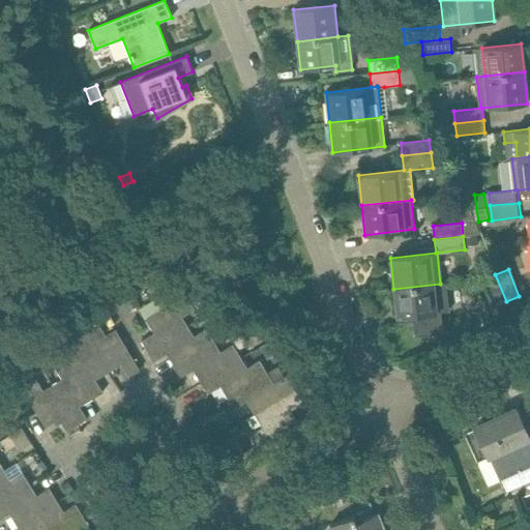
[(493,306),(506,301),(495,274),(482,280),(493,306)]
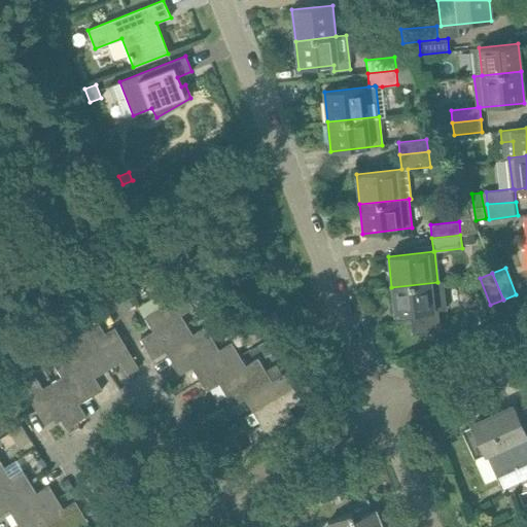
[(446,310),(443,282),(437,282),(391,287),(395,316),(402,315),(402,320),(411,319),(413,335),(441,331),(437,310),(446,310)]
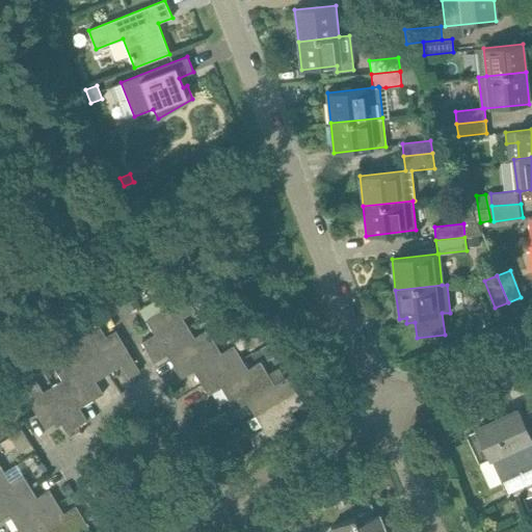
[(141,342),(148,352),(188,327),(183,318),(195,311),(186,296),(145,320),(154,335),(141,342)]
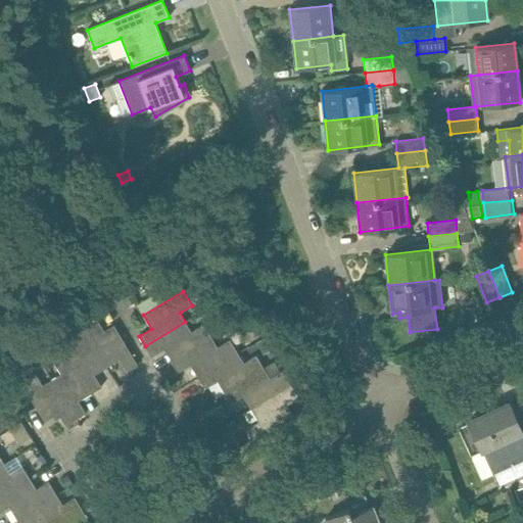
[(208,295),(200,300),(205,308),(214,304),(208,295)]
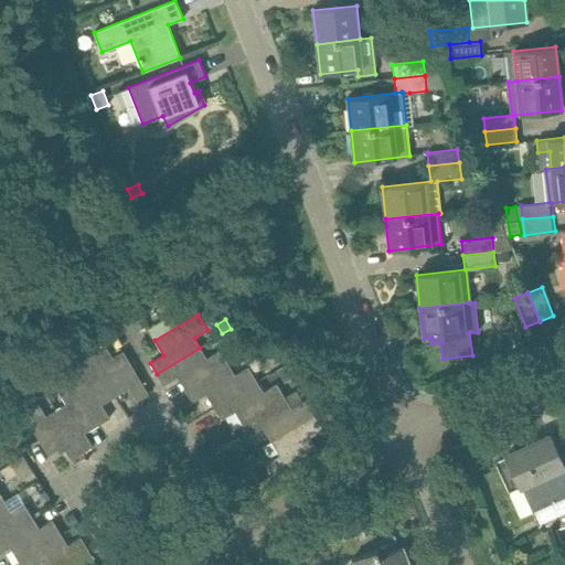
[(89,353),(115,396),(129,388),(137,402),(149,394),(124,353),(127,350),(114,327),(106,332),(112,341),(113,340),(120,352),(112,358),(104,344),(89,353)]
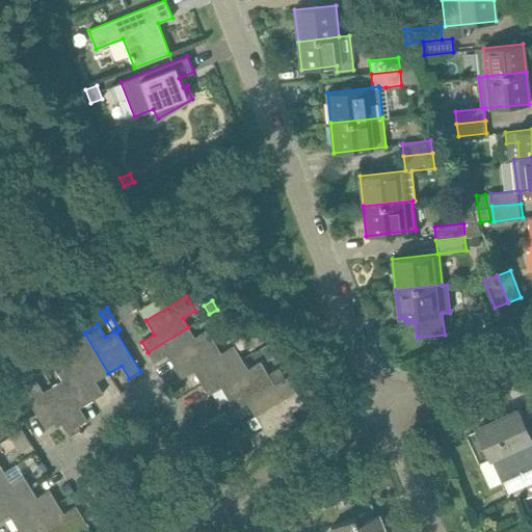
[(61,346),(77,337),(72,327),(56,338),(61,346)]
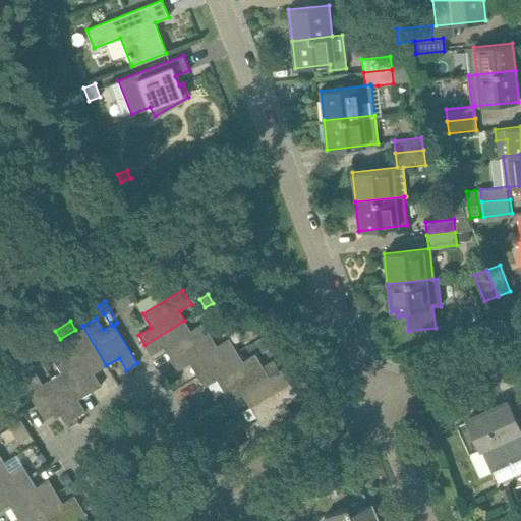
[(163,348),(170,359),(210,334),(203,323),(190,330),(184,321),(145,345),(151,355),(163,348)]
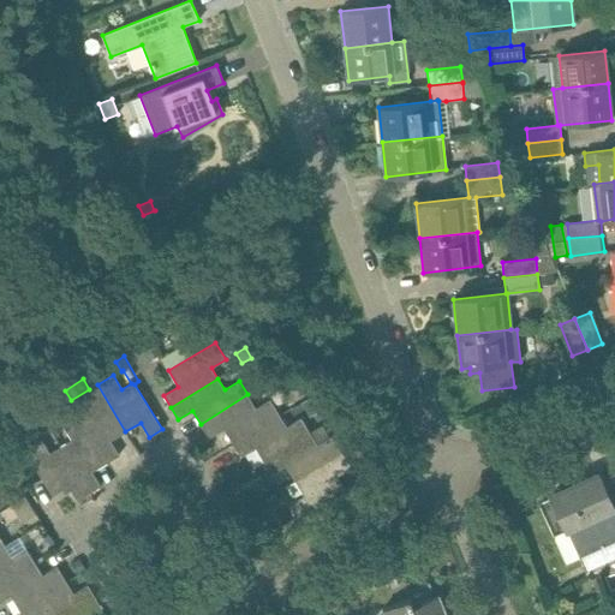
[(111,441),(125,431),(97,384),(82,394),(91,410),(78,418),(106,464),(119,455),(111,441)]
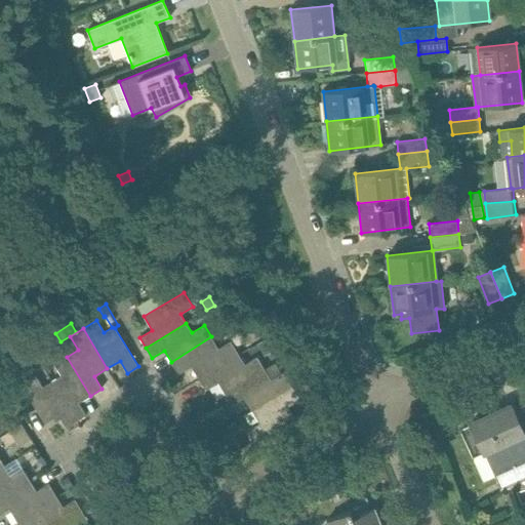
[(191,366),(198,377),(237,353),(231,340),(218,349),(211,336),(171,362),(178,373),(191,366)]
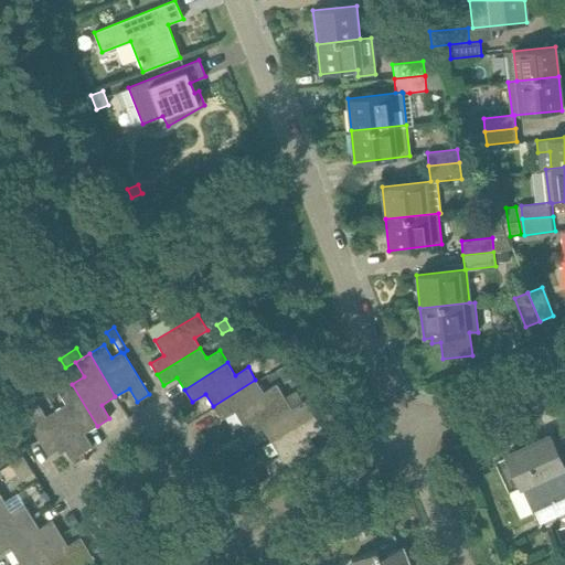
[(278,371),(285,382),(296,375),(288,364),(278,371)]
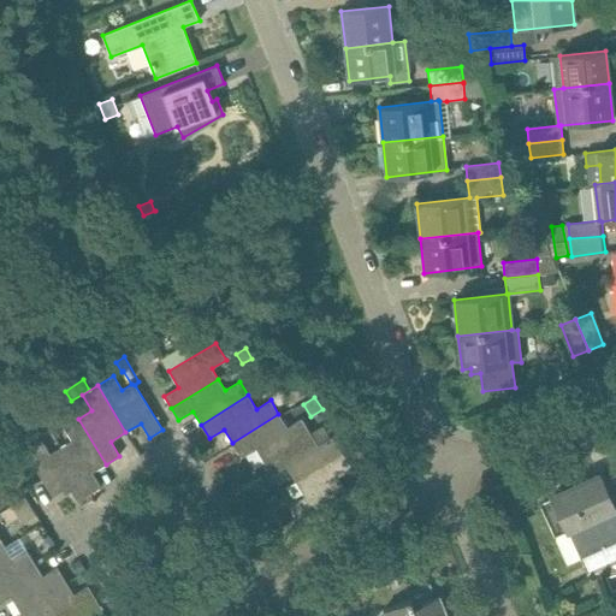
[(51,407),(42,412),(48,422),(57,416),(51,407)]
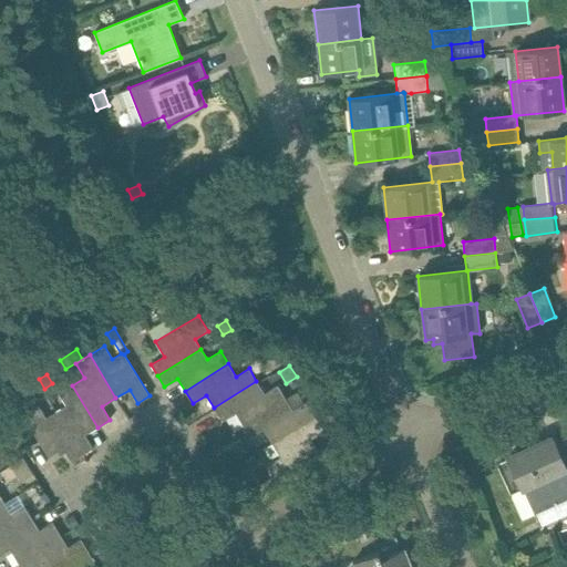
[(39,391),(44,389),(39,379),(33,382),(39,391)]
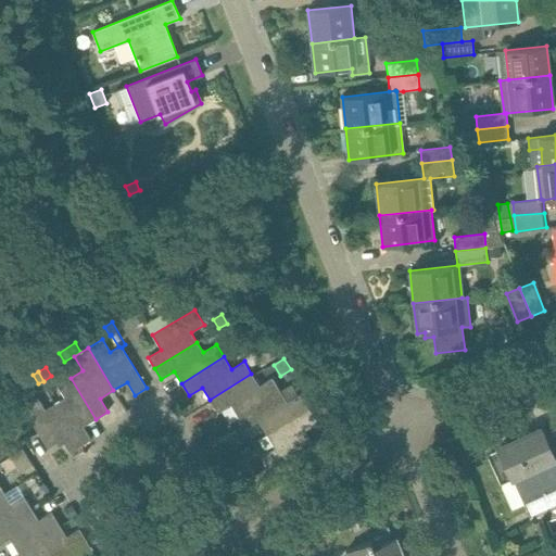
[(230,404),(238,416),(279,390),(272,378),(258,386),(251,374),(210,400),(217,412),(230,404)]
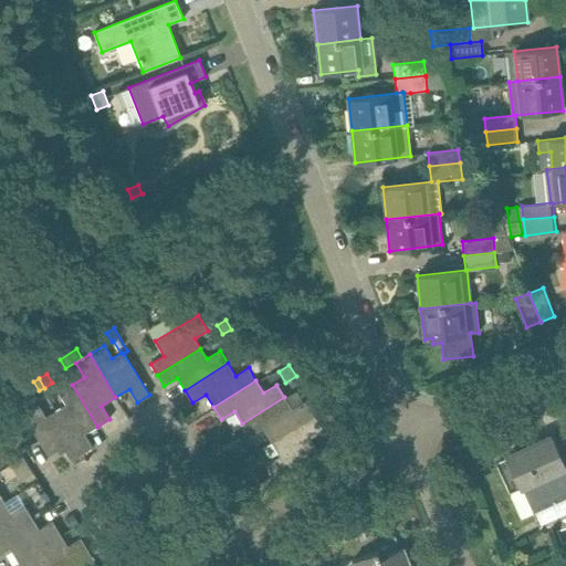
[(85,433),(97,427),(72,385),(59,391),(67,405),(58,411),(82,454),(93,447),(85,433)]
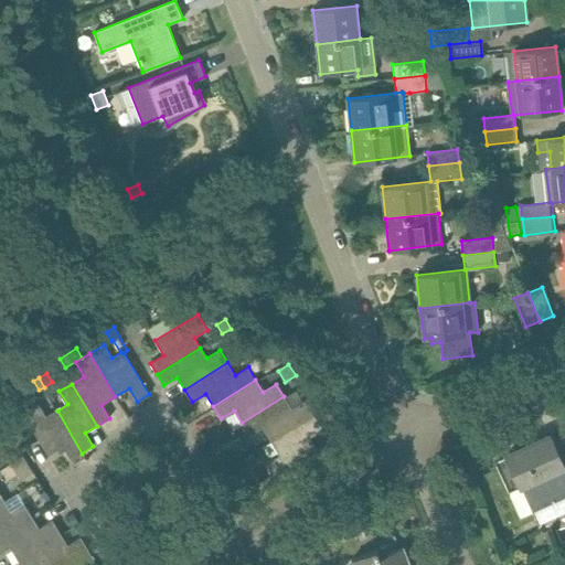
[(25,394),(20,385),(9,392),(14,400),(25,394)]
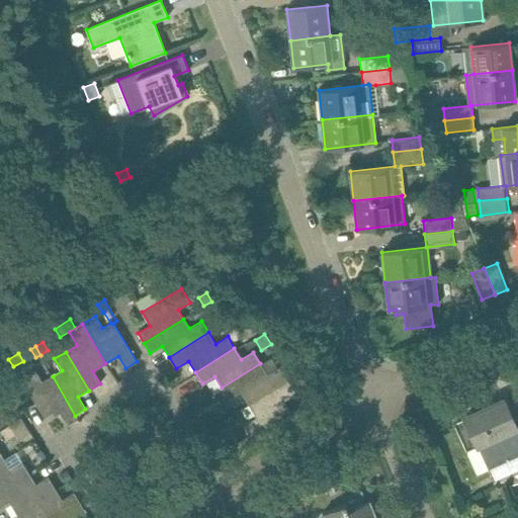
[(240,392),(248,405),(287,380),(279,367),(267,374),(260,363),(222,387),(229,400),(240,392)]
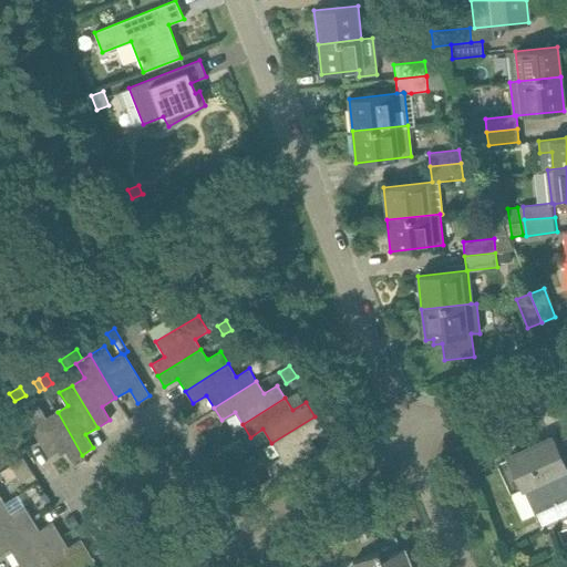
[(22,414),(49,457),(63,449),(71,462),(82,455),(58,412),(48,418),(40,404),(22,414)]
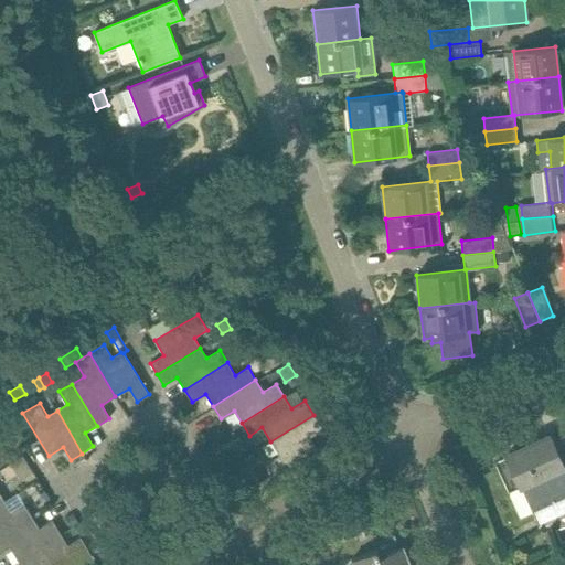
[(273,475),(316,449),(309,438),(322,430),(313,415),(270,441),(279,456),(266,464),(273,475)]
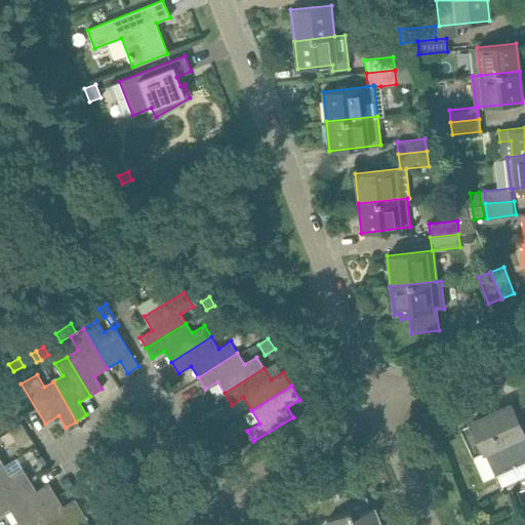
[(305,396),(311,406),(318,402),(312,392),(305,396)]
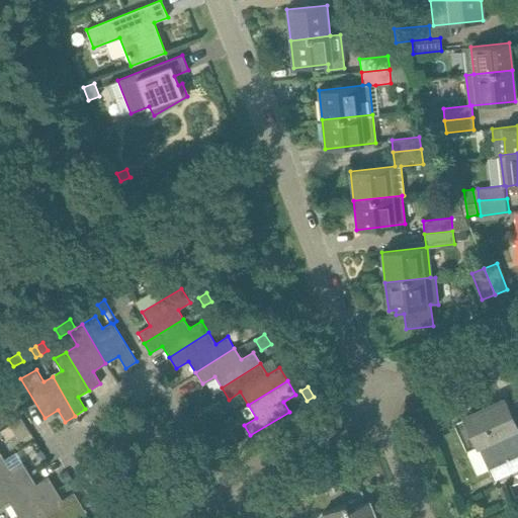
[(517,431),(503,399),(464,417),(464,419),(454,424),(477,475),(517,455),(517,431)]
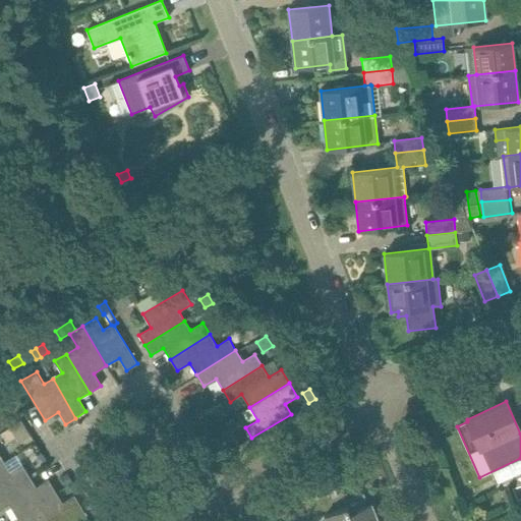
[(0,493),(29,475),(21,464),(9,471),(3,460),(0,461),(0,493)]
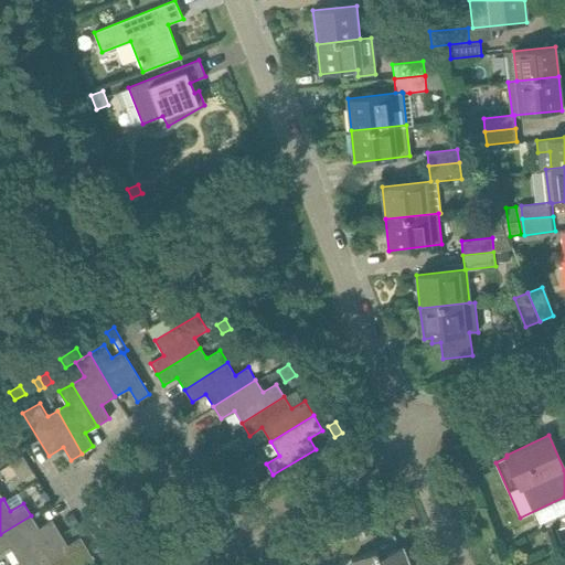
[(39,529),(31,515),(0,534),(0,553),(10,547),(17,558),(60,533),(52,520),(39,529)]
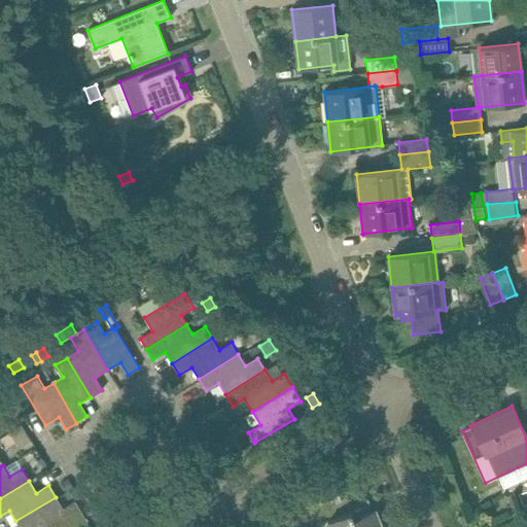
[(36,526),(63,526),(83,515),(75,501),(63,508),(56,497),(15,521),(19,526),(34,526),(36,526)]
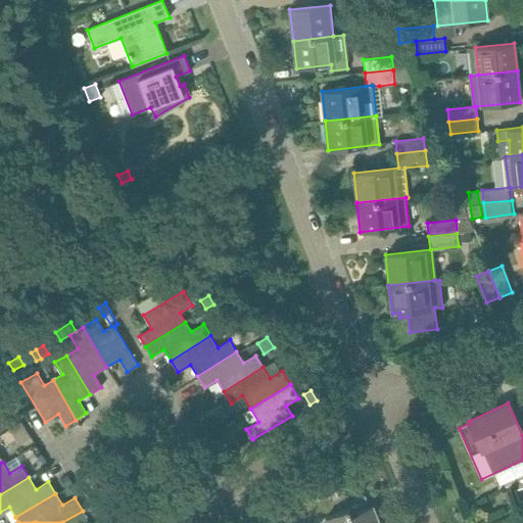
[(378,522),(372,506),(365,509),(361,497),(344,504),(347,509),(325,518),(327,522),(378,522)]
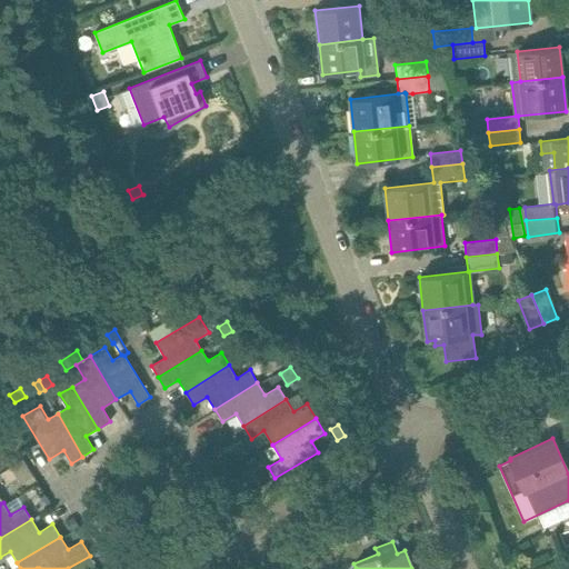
[(98,568),(90,556),(68,568),(98,568)]
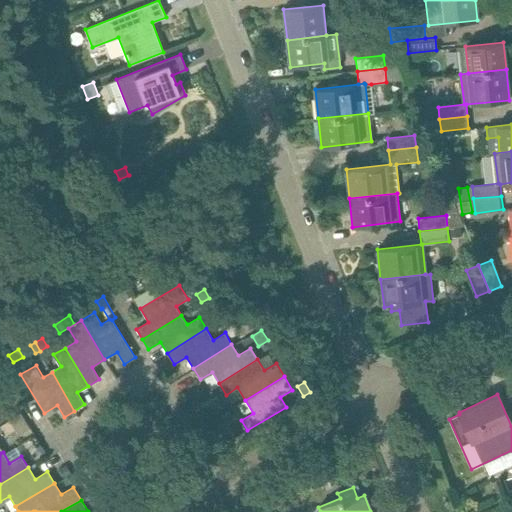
[(94,509),(95,511),(109,511),(110,511),(105,503),(94,509)]
